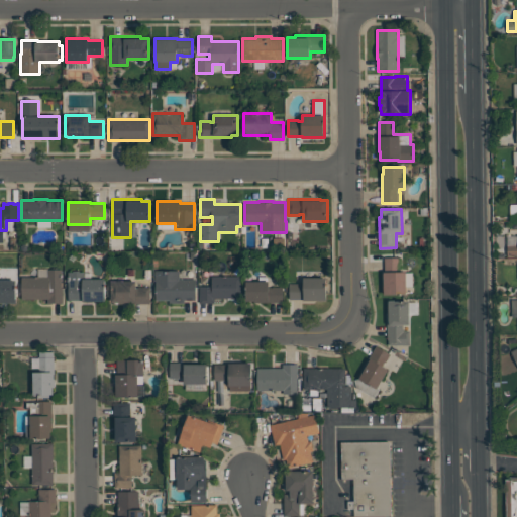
[(516,255),(507,256),(507,236),(516,235),(516,255)]
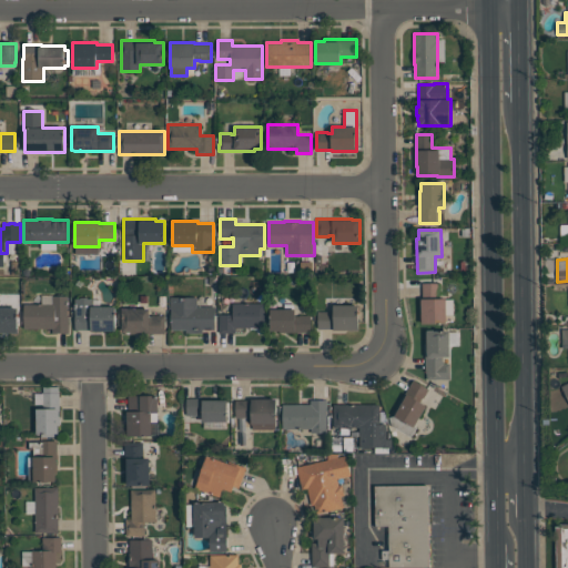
[(422,323),(422,298),(423,298),(423,283),(439,283),(439,296),(438,296),(438,298),(447,298),(447,323),(422,323)]
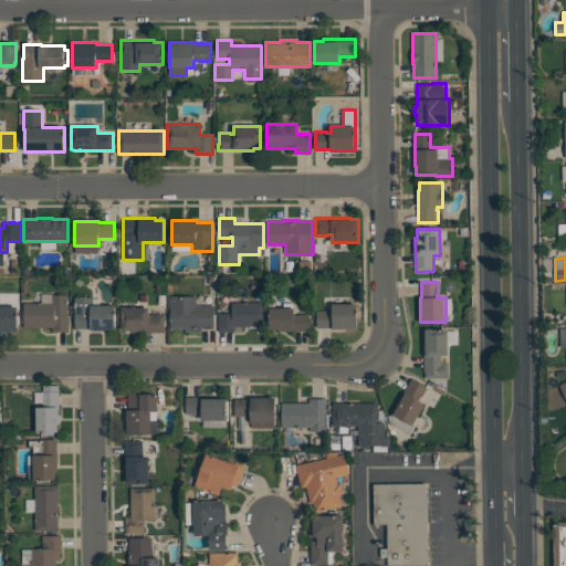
[(67,295),(67,314),(69,314),(69,333),(63,333),(63,332),(58,332),(58,333),(53,333),(53,327),(24,327),(24,303),(52,303),(52,295),(67,295)]
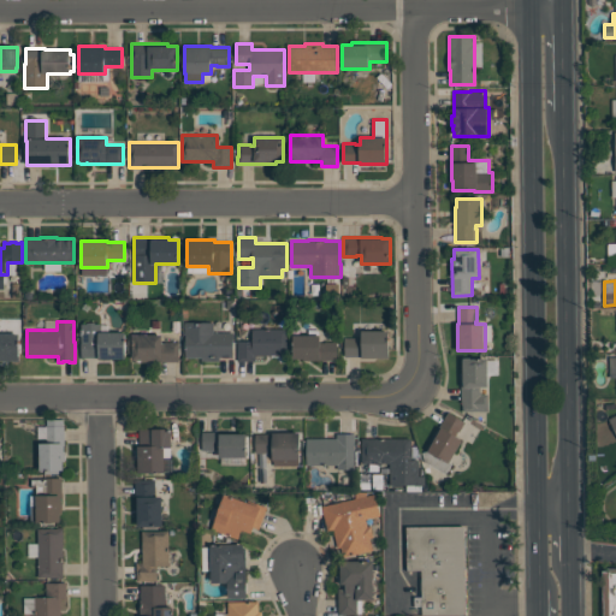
[(81,357),(81,324),(87,324),(88,323),(94,323),(96,324),(101,324),(101,332),(125,332),(125,359),(99,359),(99,357),(81,357)]
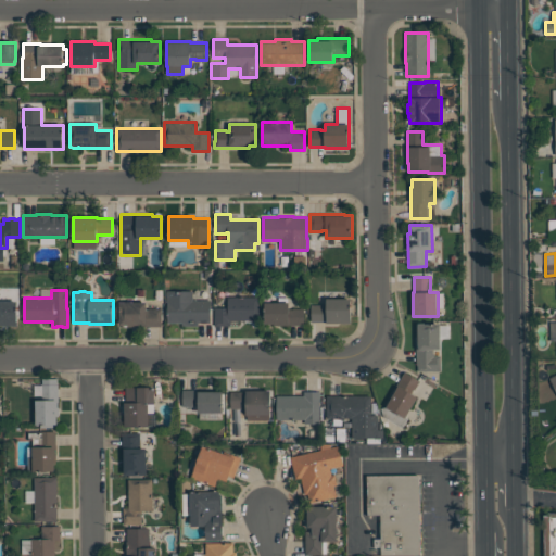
[(167,291),(193,291),(193,300),(211,300),(211,323),(199,323),(199,326),(182,326),(182,323),(167,323),(167,303),(167,291)]
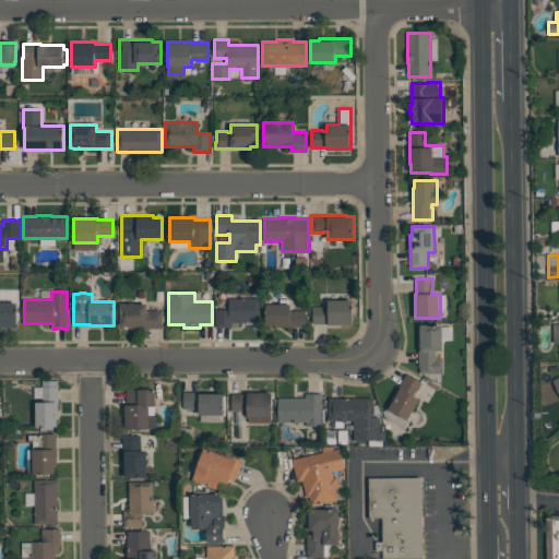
[(261,298),(261,322),(233,322),(233,328),(216,328),(216,309),(229,309),(229,298),(261,298)]
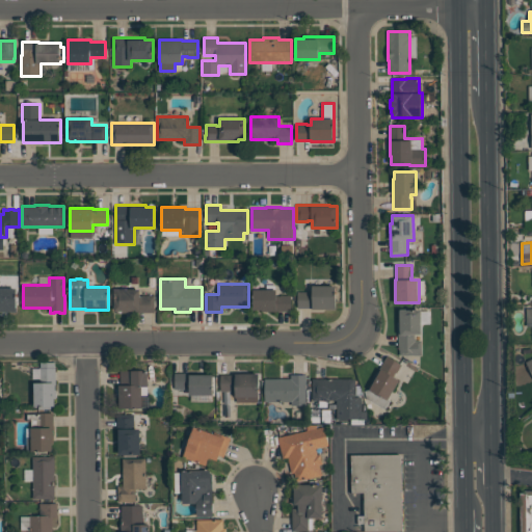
[(336,309),(311,309),(311,308),(297,308),(297,292),(309,292),(313,292),(313,286),(336,286),(336,309)]
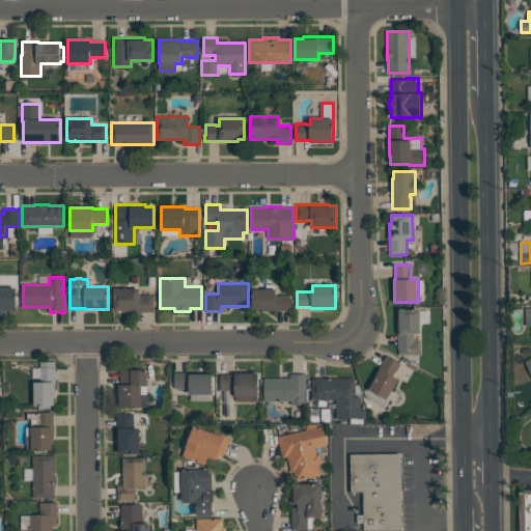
[(0,287),(17,287),(17,311),(0,311),(0,287)]
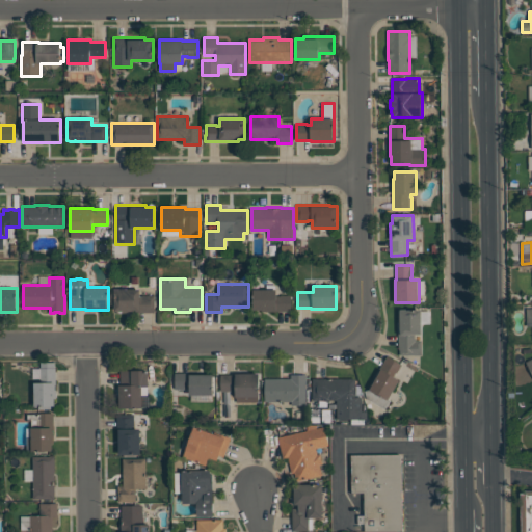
[(155,312),(140,312),(140,313),(116,313),(116,311),(114,311),(114,289),(140,289),(140,296),(142,296),(142,295),(155,295),(155,312)]
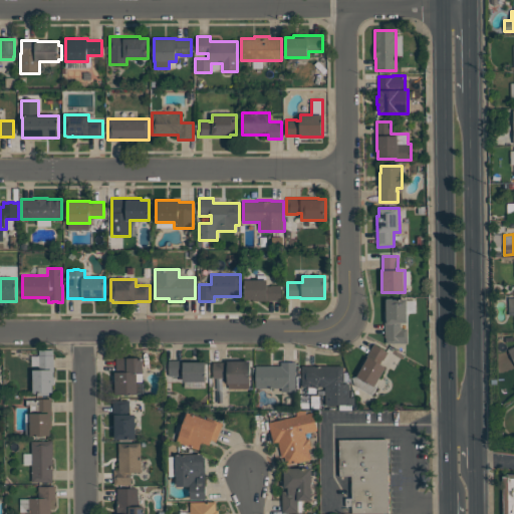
[(245,299),(245,279),(267,279),(267,285),(281,285),(281,300),(253,300),(253,299),(245,299)]
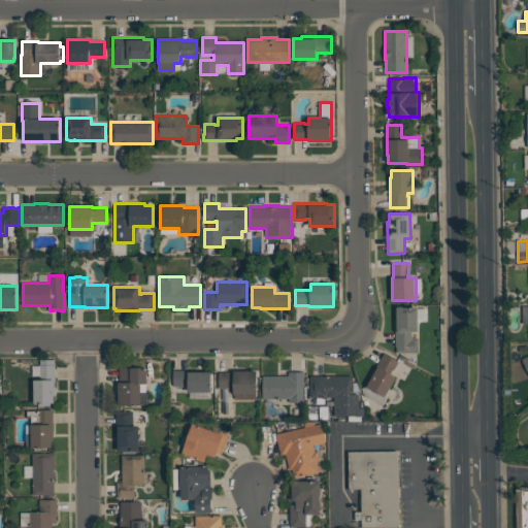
[(418,337),(419,353),(399,353),(397,353),(397,347),(395,347),(395,314),(397,314),(397,306),(403,306),(403,307),(418,307),(418,332),(411,332),(411,335),(413,335),(413,337),(418,337)]
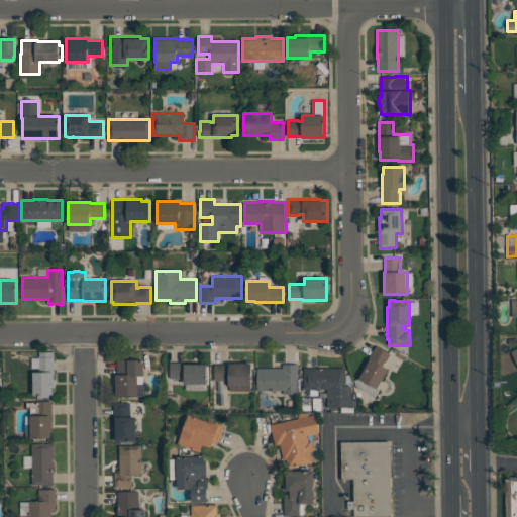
[(358,379),(363,372),(362,371),(377,345),(378,346),(391,353),(386,363),(385,362),(383,366),(389,369),(378,388),(380,389),(374,398),(356,388),(354,380),(358,379)]
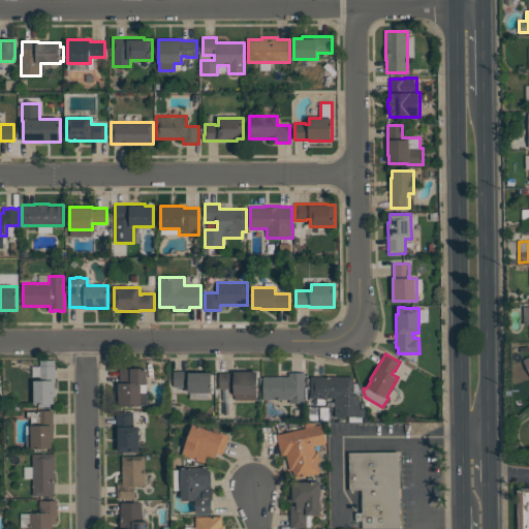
[(34,404),(34,380),(40,380),(40,366),(56,366),(56,395),(55,395),(55,404),(34,404)]
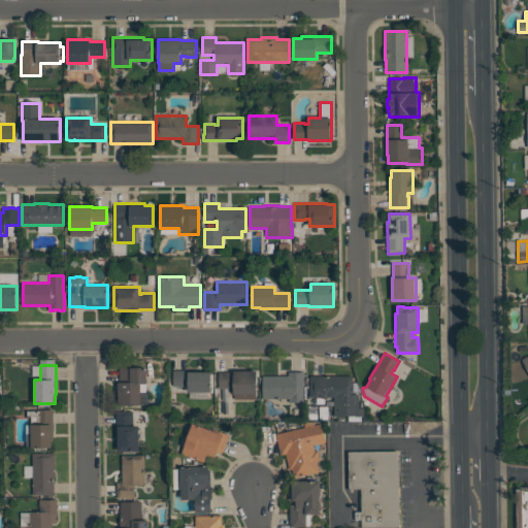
[(121,368),(147,368),(147,384),(141,384),(141,405),(119,405),(119,382),(121,382),(121,368)]
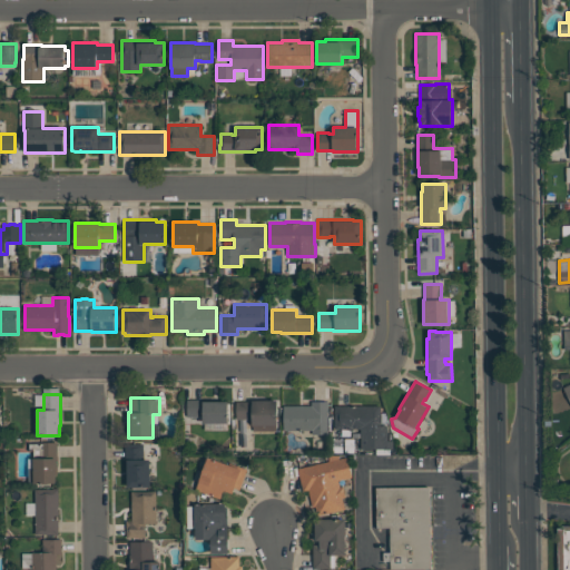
[(228,423),(203,423),(203,415),(199,415),(199,416),(187,416),(187,400),(218,400),(218,401),(228,401),(228,423)]
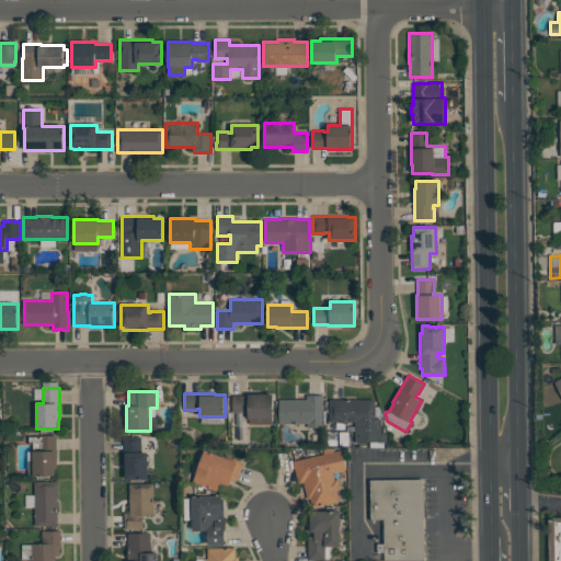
[(232,396),(248,396),(248,393),(273,393),(273,419),(272,419),(272,424),(249,424),(249,420),(247,416),(244,416),(244,412),(232,412),(232,396)]
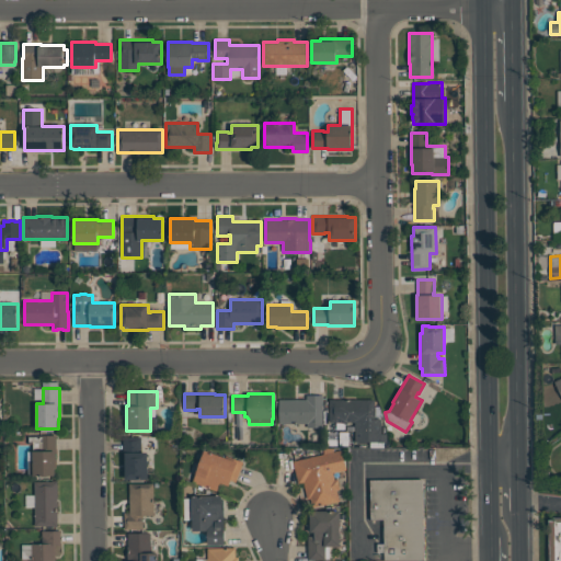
[(323,395),(323,427),(307,427),(307,423),(279,423),(279,399),(307,399),(307,395),(323,395)]
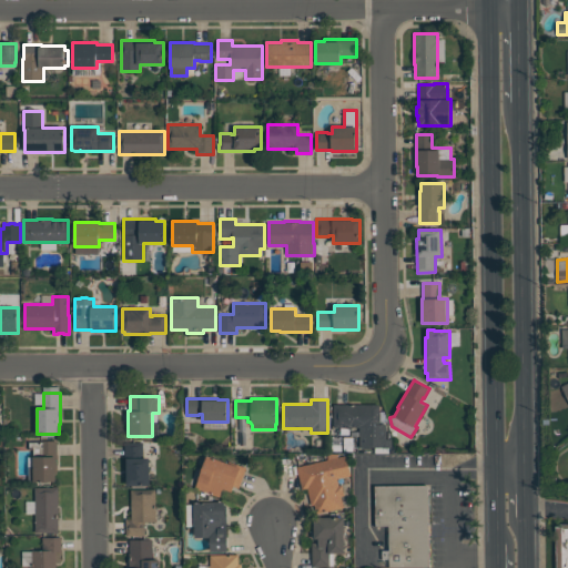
[(334,427),(334,404),(379,404),(379,424),(386,424),(386,439),(392,439),(392,447),(359,447),(359,427),(334,427)]
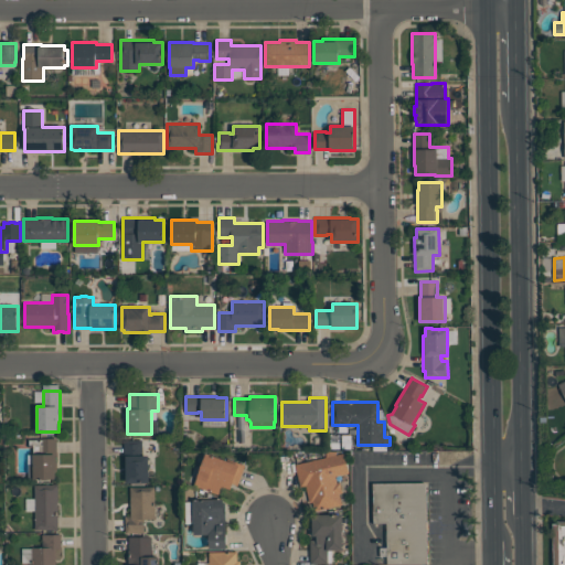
[(56,438),(56,469),(55,469),(55,479),(33,479),(33,455),(32,455),(32,447),(28,447),(28,438),(56,438)]
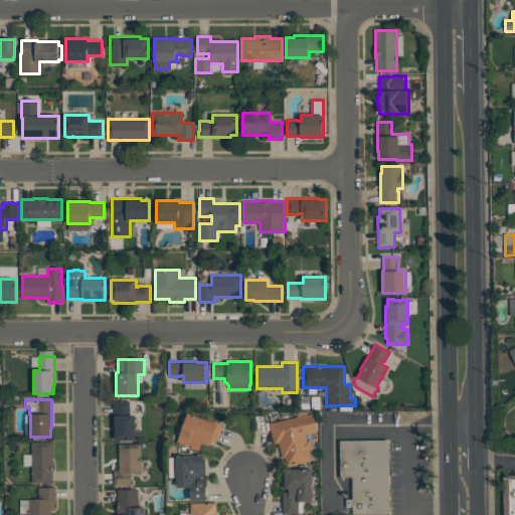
[(113,399),(130,399),(130,410),(128,410),(128,414),(136,414),(136,440),(115,440),(115,432),(113,432),(113,399)]
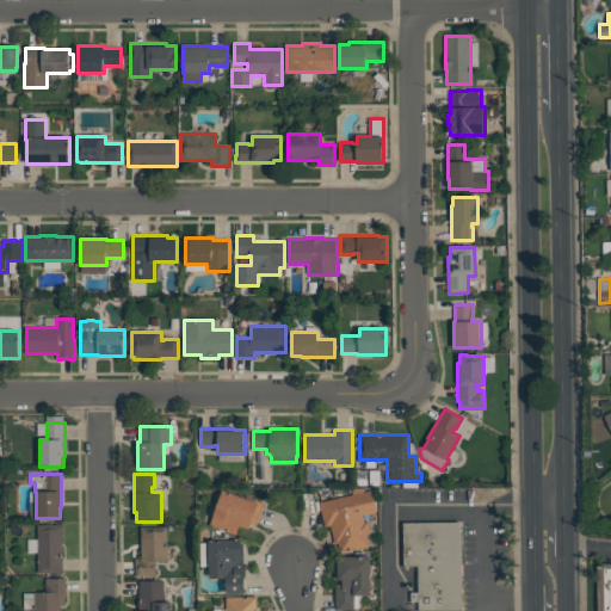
[(364,492),(372,489),(377,512),(363,514),(364,523),(368,522),(370,534),(368,534),(370,545),(341,553),(339,541),(334,542),(331,525),(325,526),(319,503),(353,494),(353,488),(364,488),(364,492)]
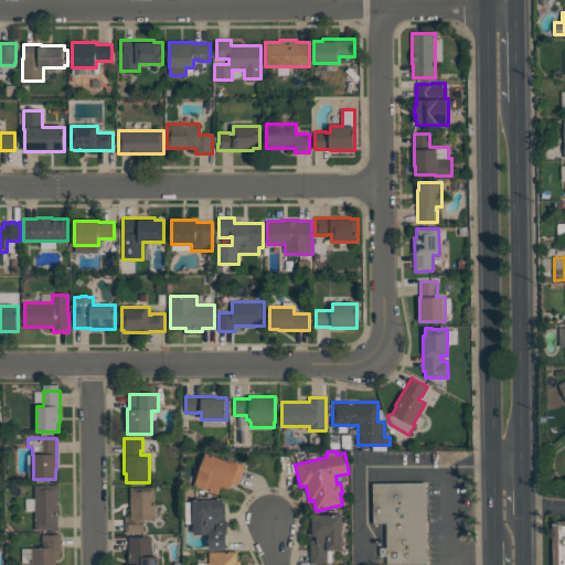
[(222,486),(219,494),(194,486),(206,452),(221,458),(222,456),(245,465),(237,484),(233,482),(230,489),(222,486)]
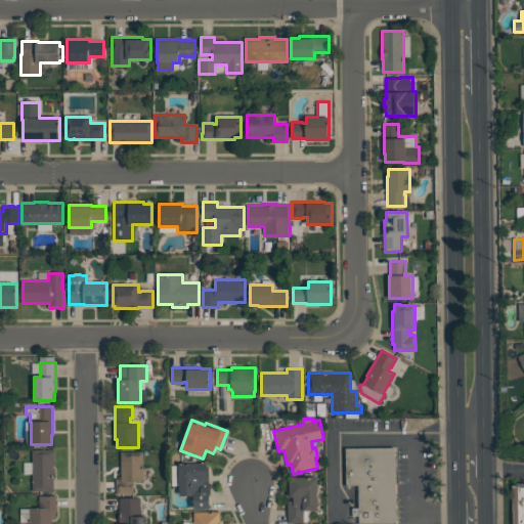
[(54,492),(50,492),(50,491),(33,491),(33,450),(48,449),(48,448),(54,448),(54,492)]
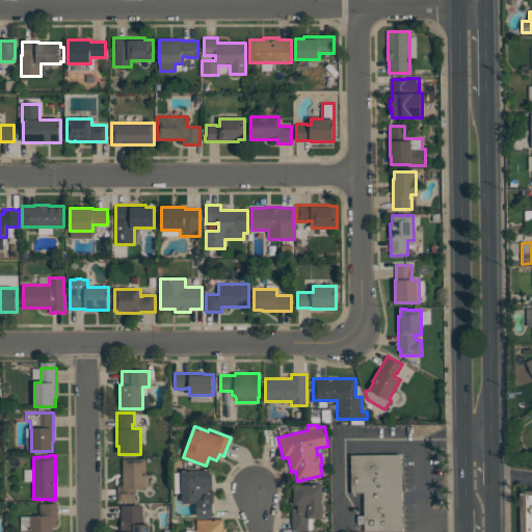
[(147,488),(135,488),(136,502),(118,502),(118,486),(123,486),(123,458),(145,458),(147,488)]
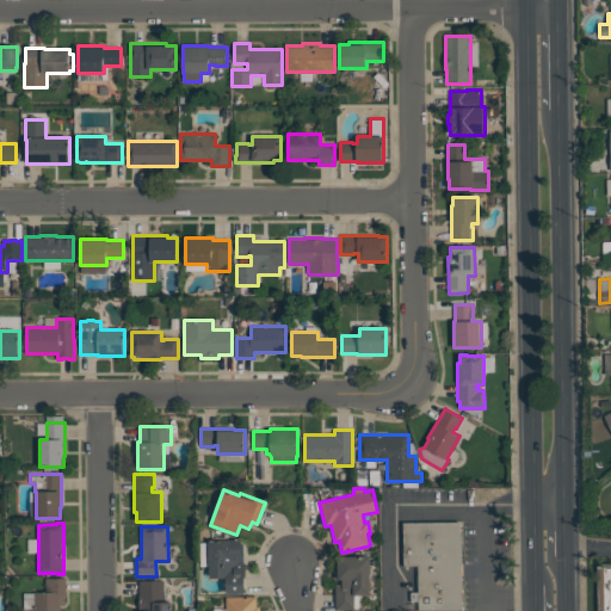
[(462,526),(462,610),(418,610),(418,569),(405,569),(403,528),(462,526)]
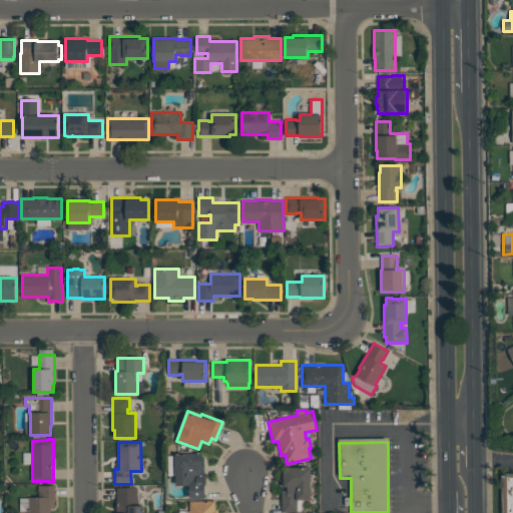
[(202,453),(202,456),(204,456),(204,472),(205,472),(205,498),(190,498),(190,485),(176,485),(176,453),(202,453)]
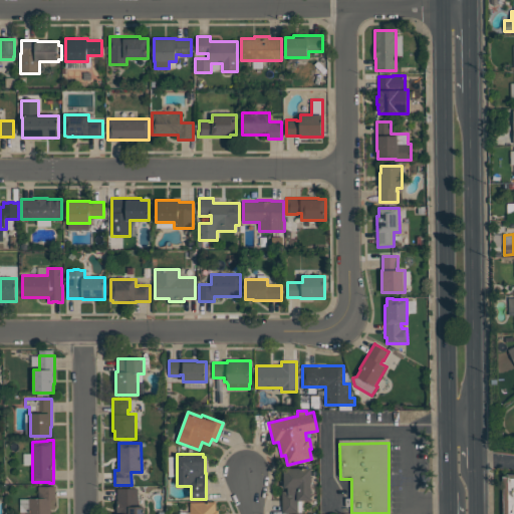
[(311,468),(311,478),(312,478),(312,484),(311,484),(311,500),(301,500),(298,500),(298,513),(282,513),(282,491),(288,491),(288,487),(284,487),(284,468),(311,468)]
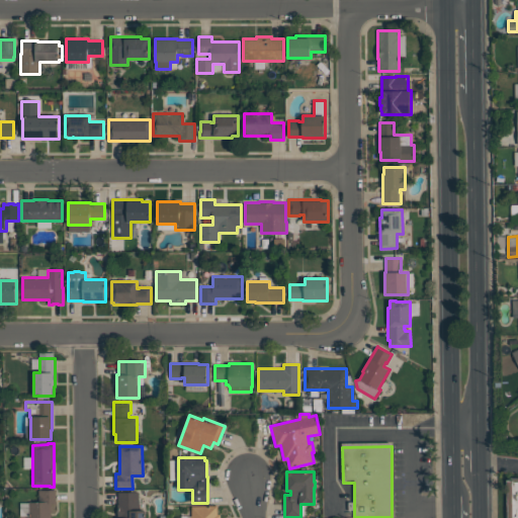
[(508,517),(508,479),(517,478),(517,517),(508,517)]
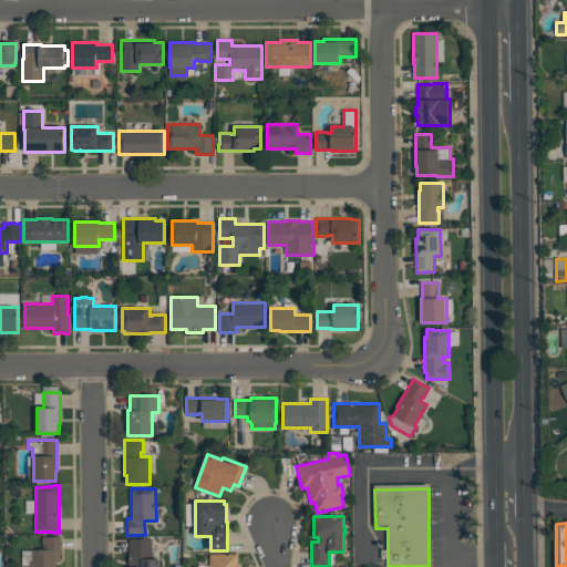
[(55,566),(32,566),(32,537),(60,537),(60,552),(55,552),(55,566)]
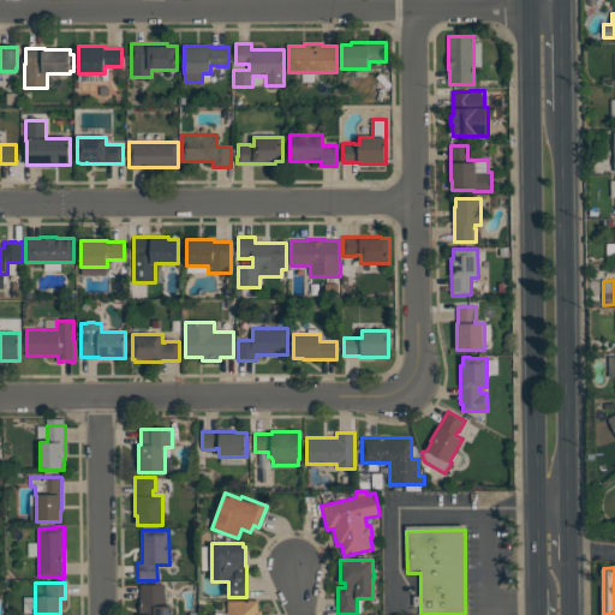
[(172,614),(138,614),(138,585),(172,584),(172,614)]
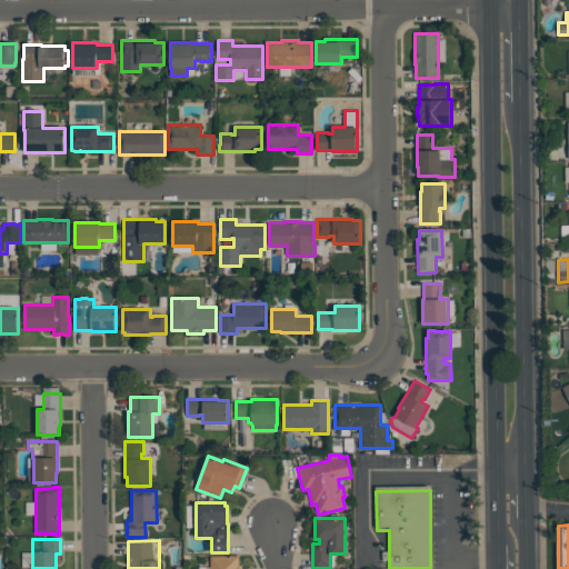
[(197,568),(197,557),(241,557),(241,568),(197,568)]
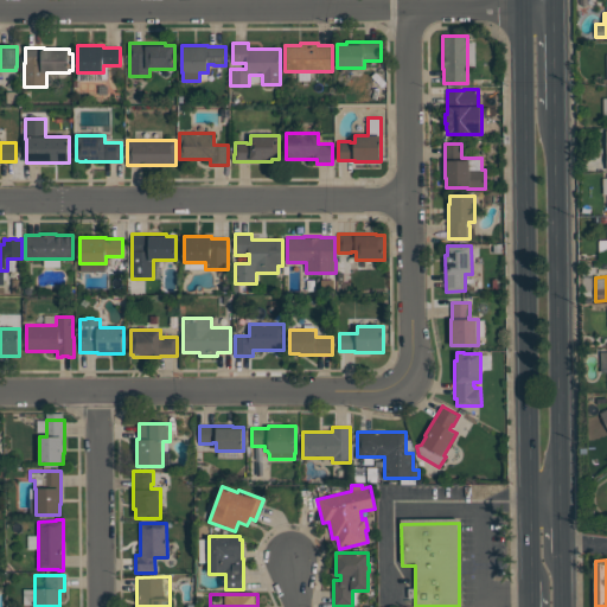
All buildings are outlined.
